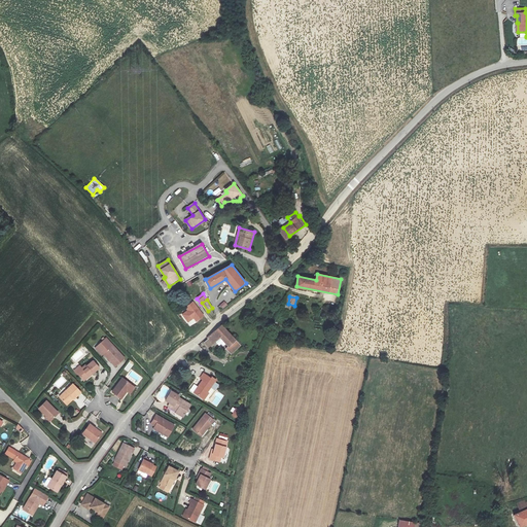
[(194,302),(185,308),(186,311),(181,315),(187,324),(192,320),(196,323),(204,317),(194,302)]
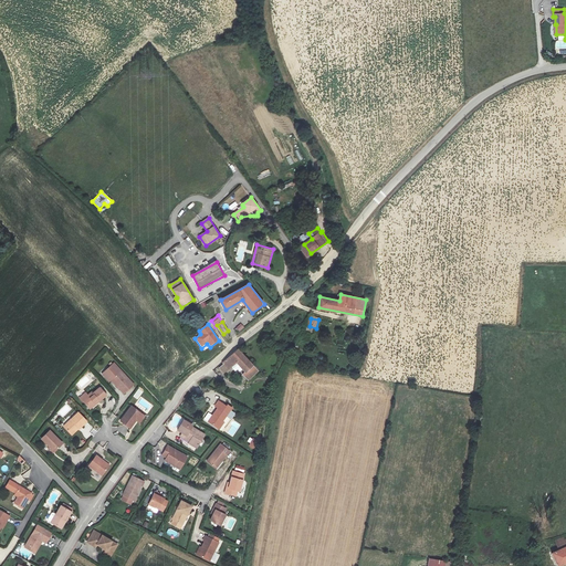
[(244,374),(251,366),(236,350),(233,353),(221,365),(227,370),(232,364),(244,374)]
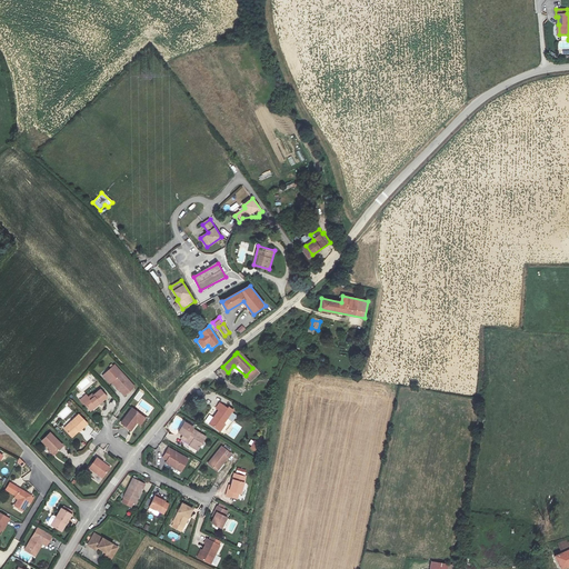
[(112,381),(125,396),(135,387),(115,365),(103,376),(110,383),(112,381)]
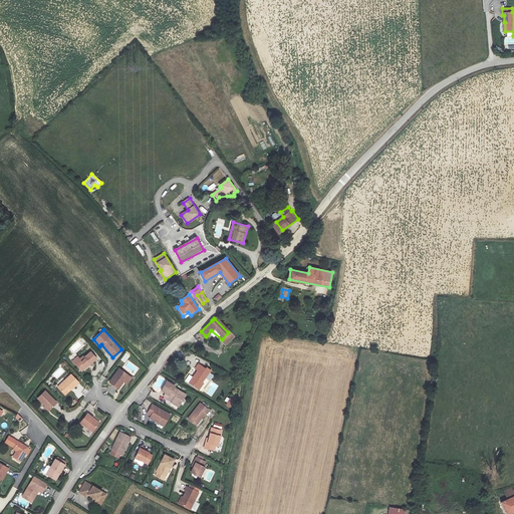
[(228,332),(222,339),(221,341),(225,344),(232,336),(228,332)]
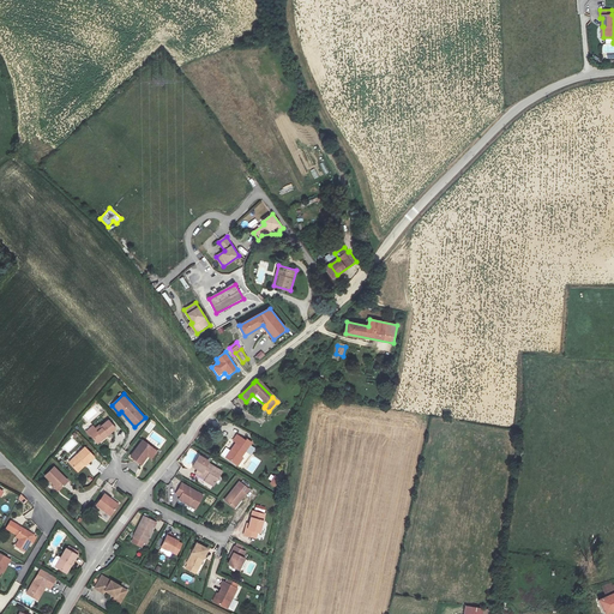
[(92,426),(88,431),(98,443),(104,439),(102,437),(104,434),(107,437),(116,428),(109,420),(101,427),(101,426),(96,429),(92,426)]
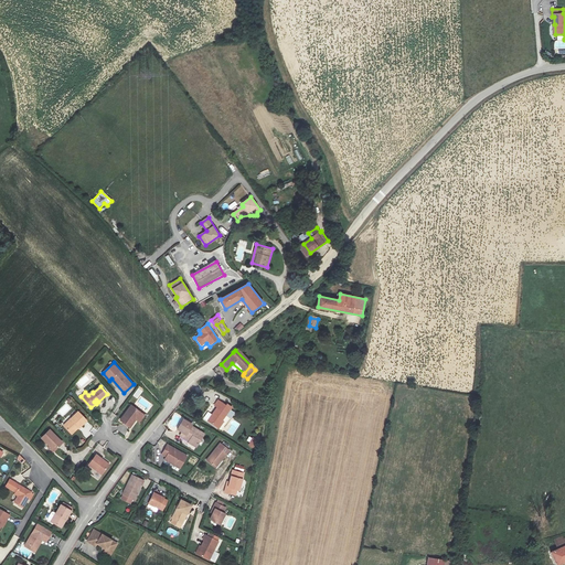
[(232,406),(219,398),(215,404),(217,406),(208,419),(220,427),(224,420),(223,419),(232,406)]
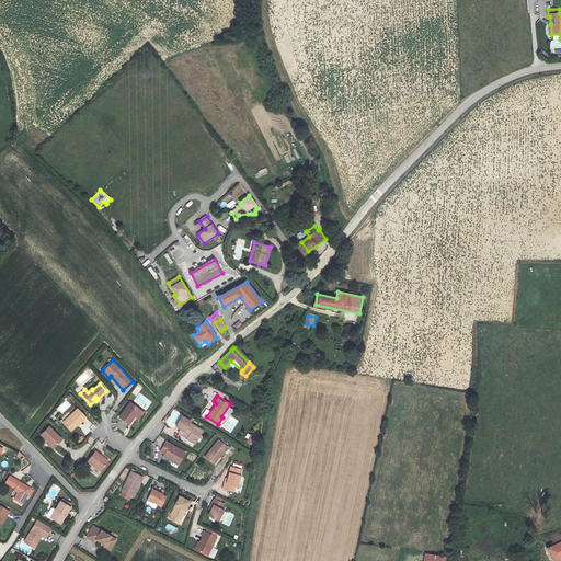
[(144,413),(130,403),(119,416),(129,424),(135,416),(139,420),(144,413)]
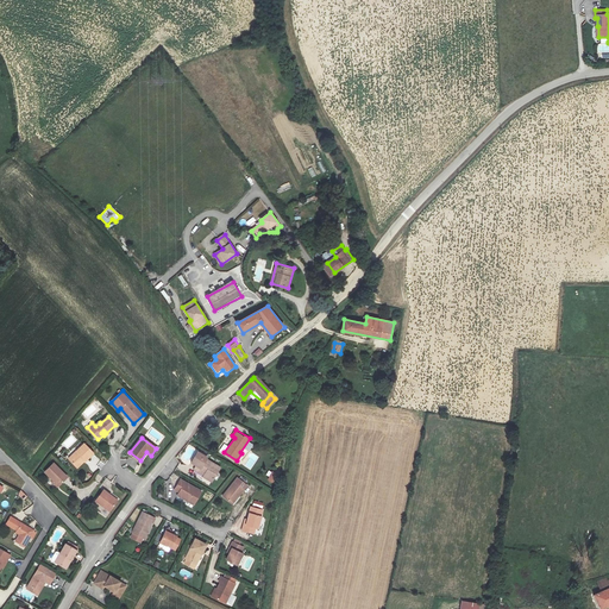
[(79,452),(70,460),(77,468),(86,459),(86,460),(93,453),(85,444),(77,451),(79,452)]
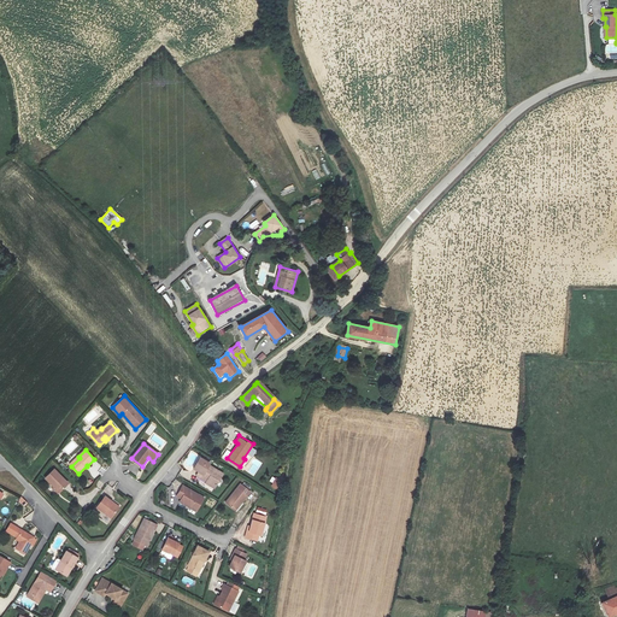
[(117,457),(122,460),(128,454),(122,450),(117,457)]
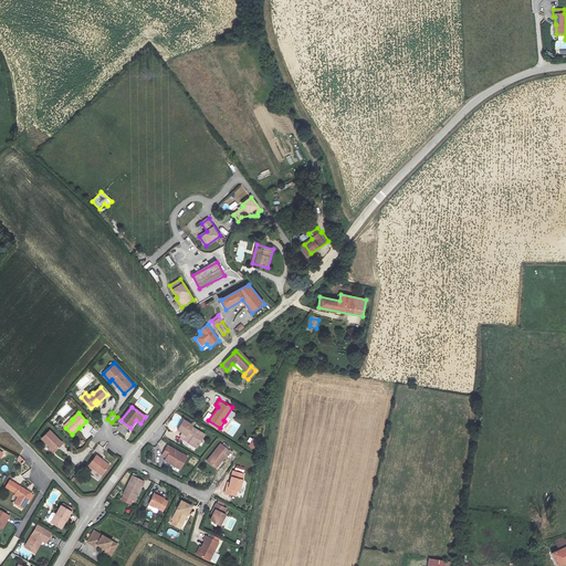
[(191,425),(184,419),(178,429),(182,432),(180,436),(189,440),(188,442),(198,447),(205,435),(190,427),(191,425)]
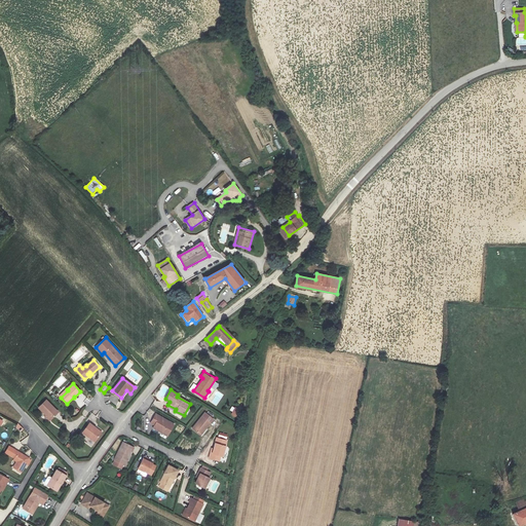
[(46,400),(38,408),(50,420),(59,412),(46,400)]
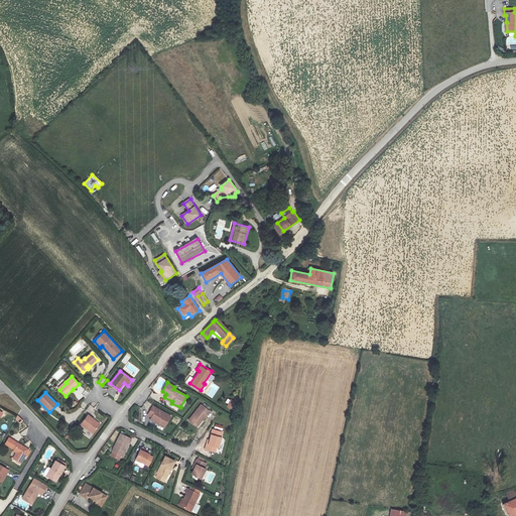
[(229,399),(225,406),(232,410),(236,403),(229,399)]
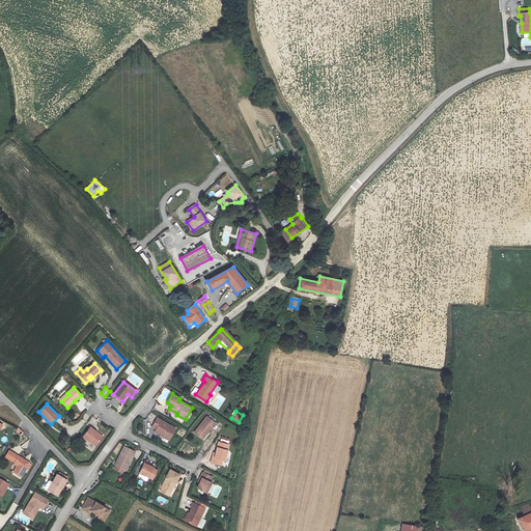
[(195,432),(202,439),(215,423),(207,417),(195,432)]
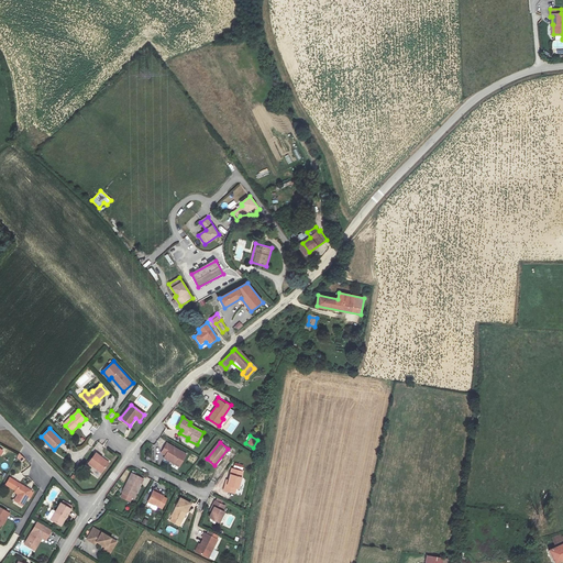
[(186,454),(167,443),(163,453),(166,455),(165,457),(179,466),(186,454)]
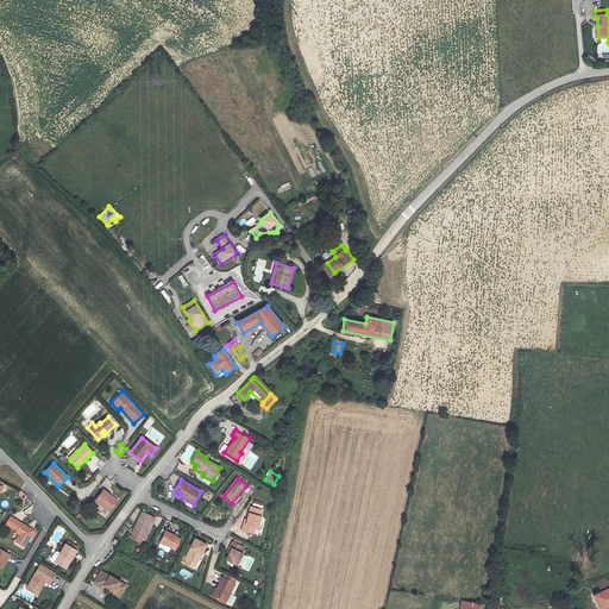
[(22,490),(18,494),(24,500),(27,496),(22,490)]
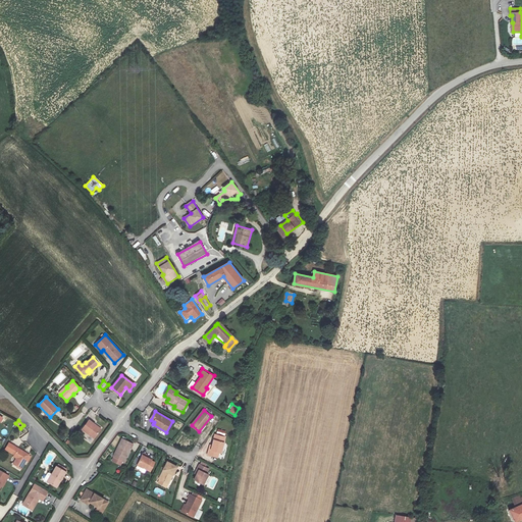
[(101,429),(90,421),(83,430),(95,438),(101,429)]
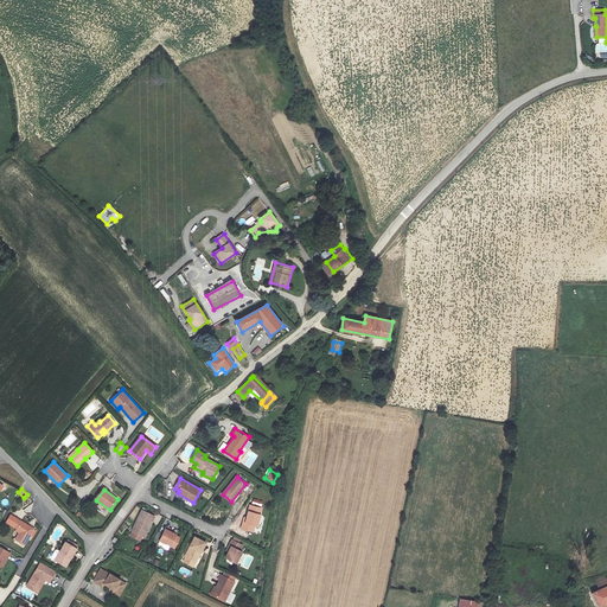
[(243,517),(241,529),(254,532),(255,526),(259,526),(263,509),(261,508),(262,502),(254,499),(253,506),(250,505),(247,518),(243,517)]
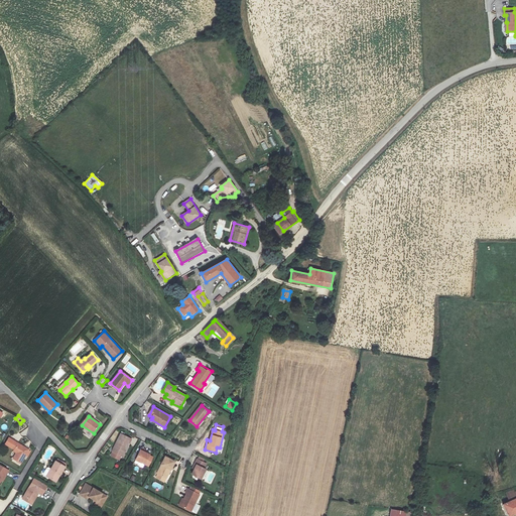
[(121,435),(111,456),(120,460),(127,443),(129,444),(131,440),(121,435)]
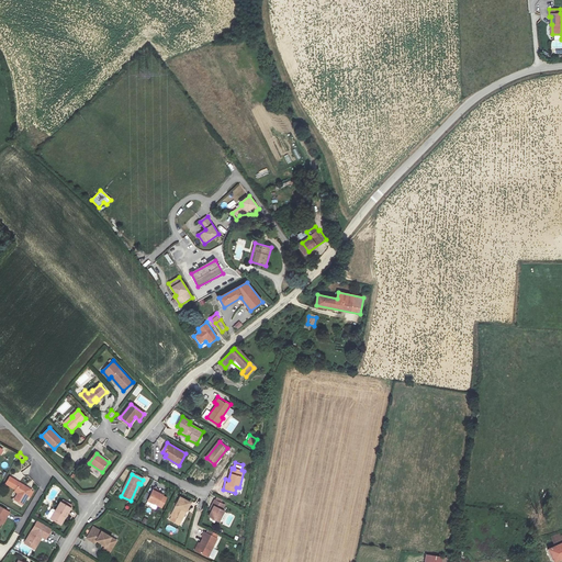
[(21,490),(20,491),(15,497),(24,502),(33,487),(18,479),(13,485),(18,487),(21,490)]
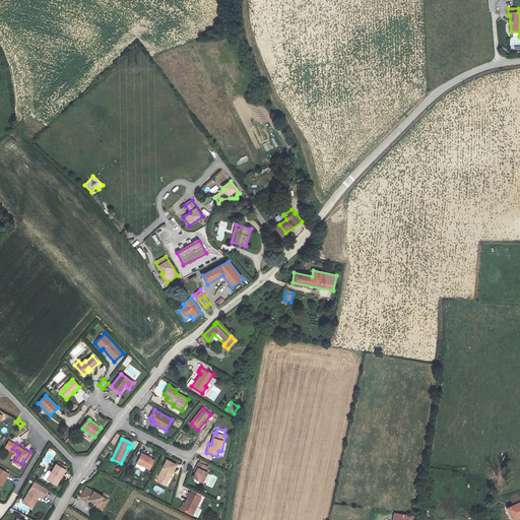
[(51,463),(56,451),(49,449),(44,461),(51,463)]
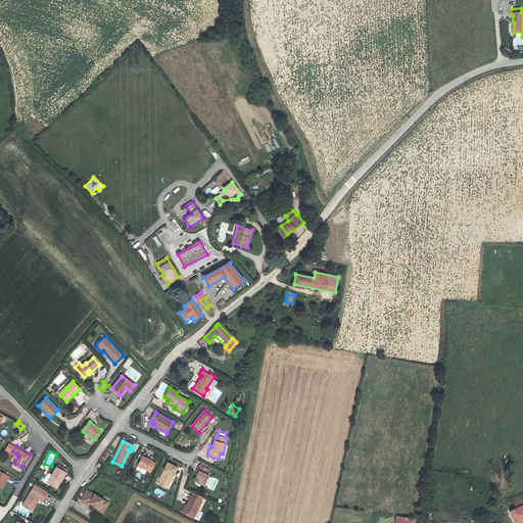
[(143,454),(138,466),(150,472),(155,463),(146,459),(147,456),(143,454)]
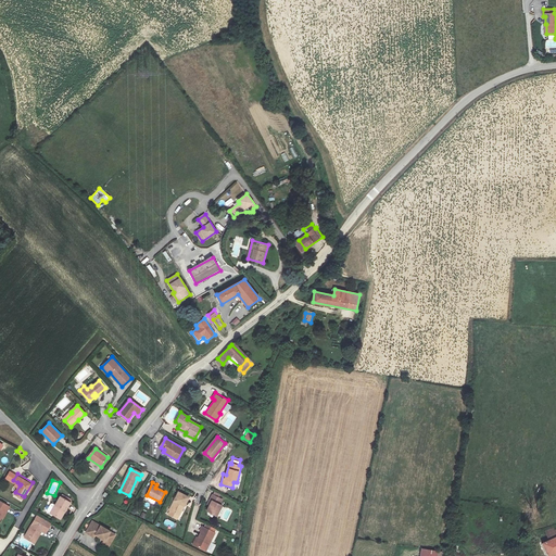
[(210,505),(206,510),(216,516),(222,506),(219,505),(223,500),(219,498),(222,495),(214,492),(207,504),(210,505)]
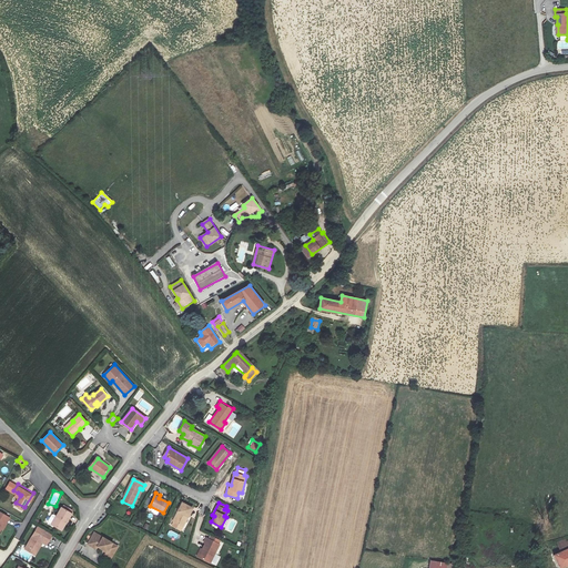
[(53,520),(63,526),(68,518),(69,518),(74,510),(63,504),(53,520)]
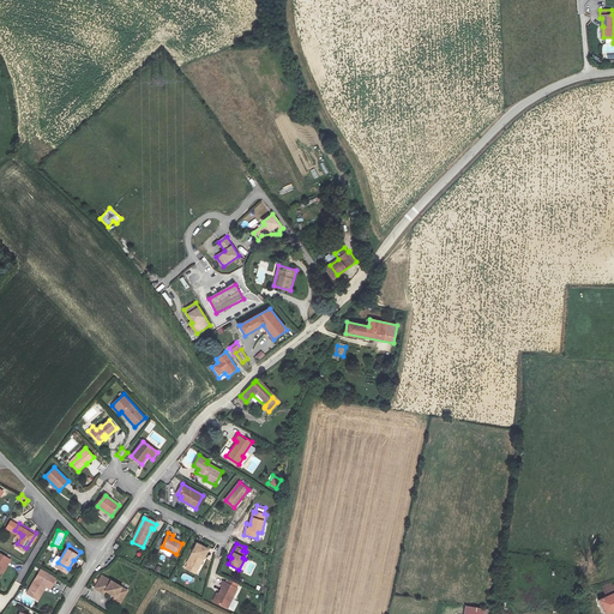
[(188,564),(187,569),(196,573),(209,549),(197,545),(187,564),(188,564)]
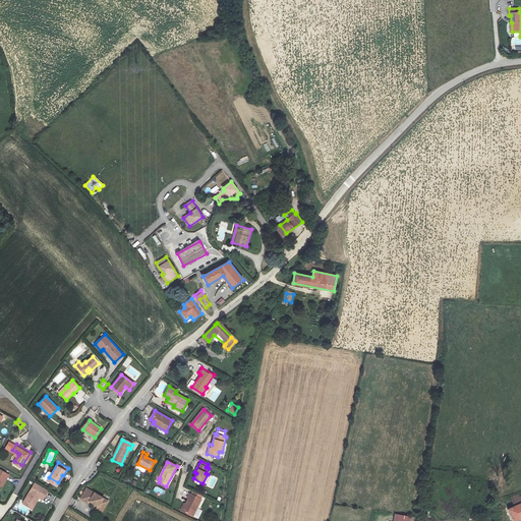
[(0,485),(3,482),(4,479),(6,480),(10,472),(0,466),(0,485)]
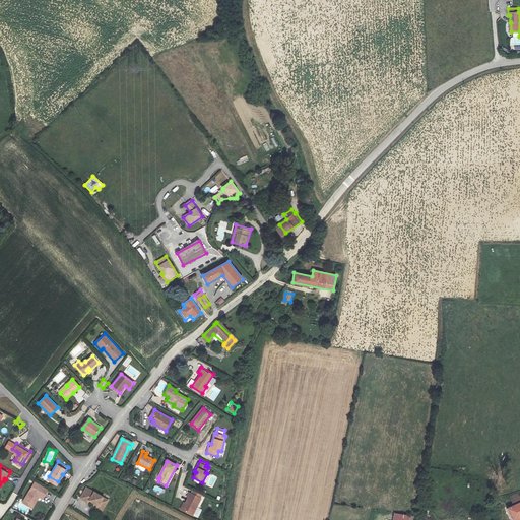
[(41,494),(42,493),(44,490),(47,492),(51,486),(38,478),(35,484),(34,483),(26,496),(30,499),(28,502),(35,505),(40,497),(39,496),(40,494),(41,494)]
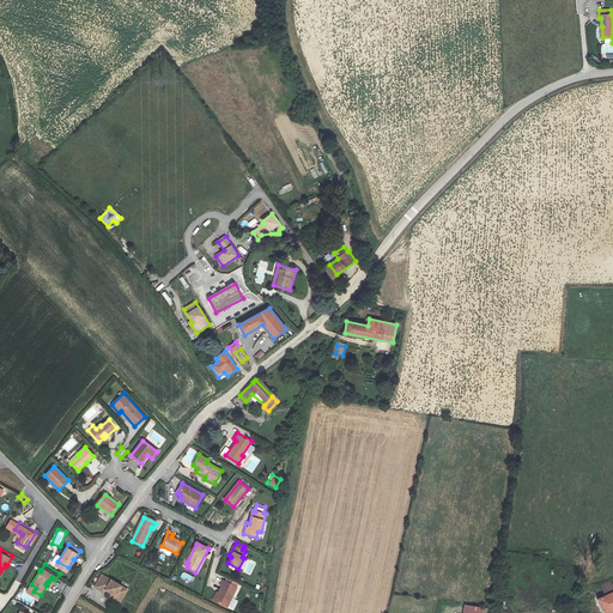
[(190,582),(194,577),(182,571),(180,577),(190,582)]
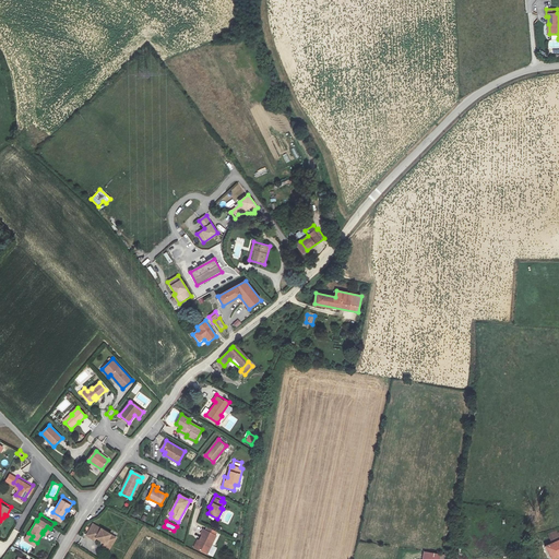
[(109,550),(116,538),(93,524),(86,536),(95,540),(96,538),(105,544),(104,546),(109,550)]
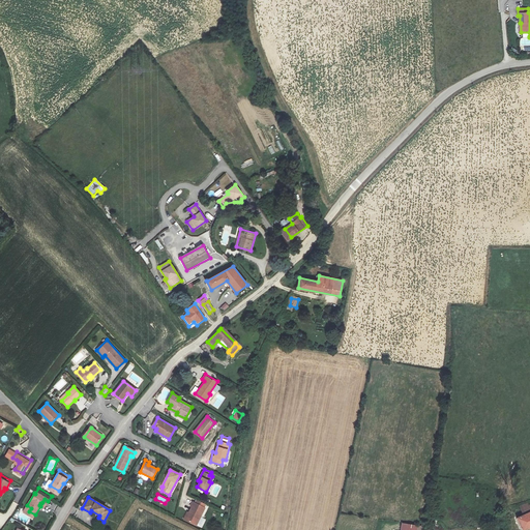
[(198,500),(196,503),(193,501),(190,505),(192,506),(188,512),(187,512),(184,519),(197,524),(205,507),(201,505),(202,502),(198,500)]
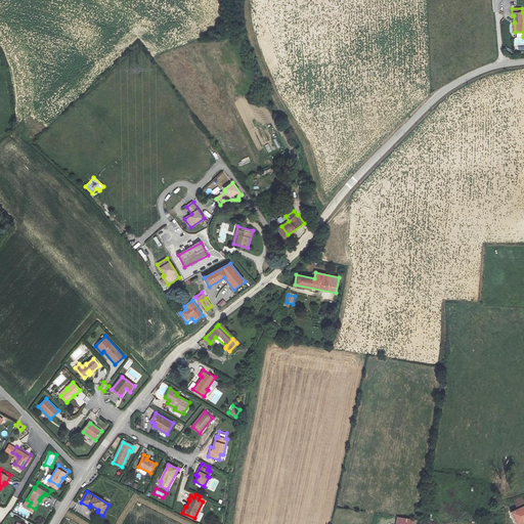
[(516,509),(523,505),(523,497),(522,498),(522,496),(513,499),(516,509)]
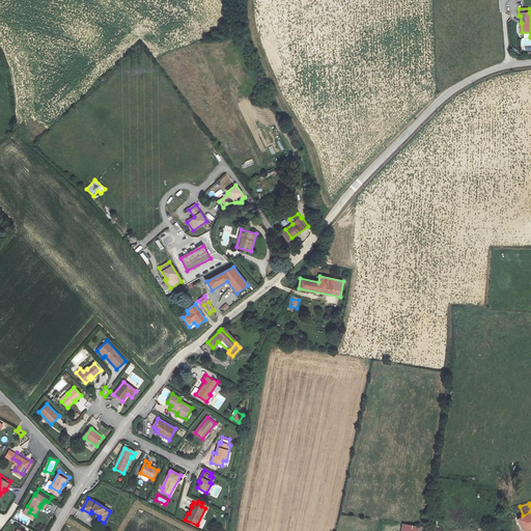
[(527,530),(530,529),(530,512),(519,519),(523,530),(527,530)]
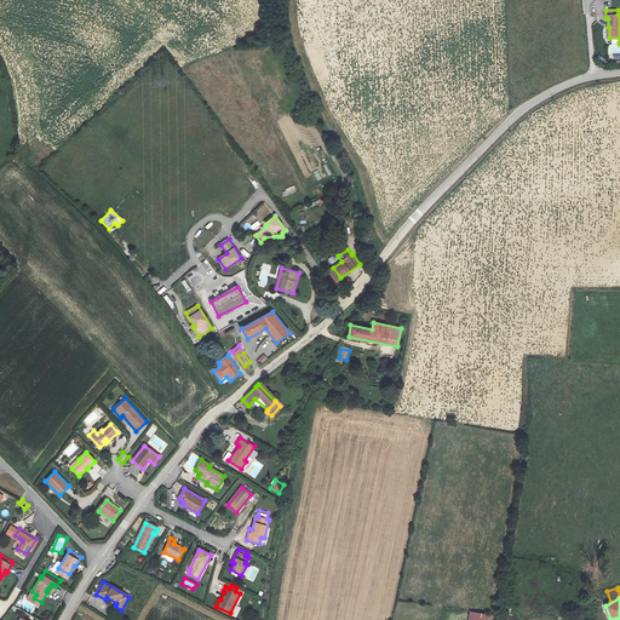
All buildings are outlined.
